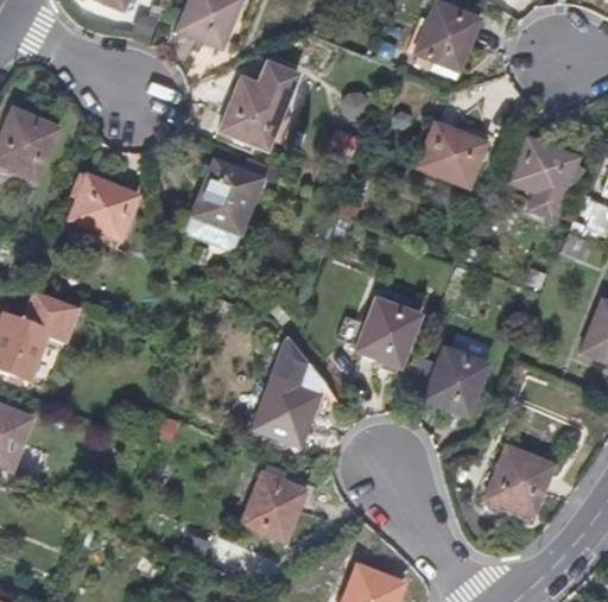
[(187,0),(176,27),(220,45),(238,0),(187,0)]
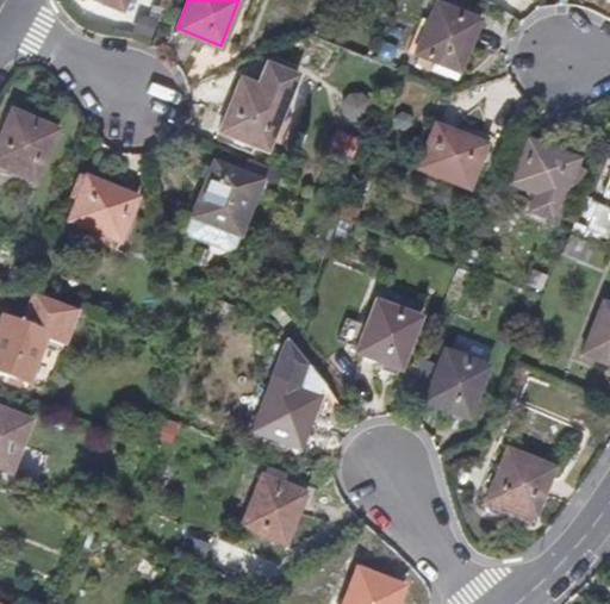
[(430,64),(448,72),(452,64),(460,67),(480,16),(443,0),(436,0),(416,49),(434,56),(430,64)]
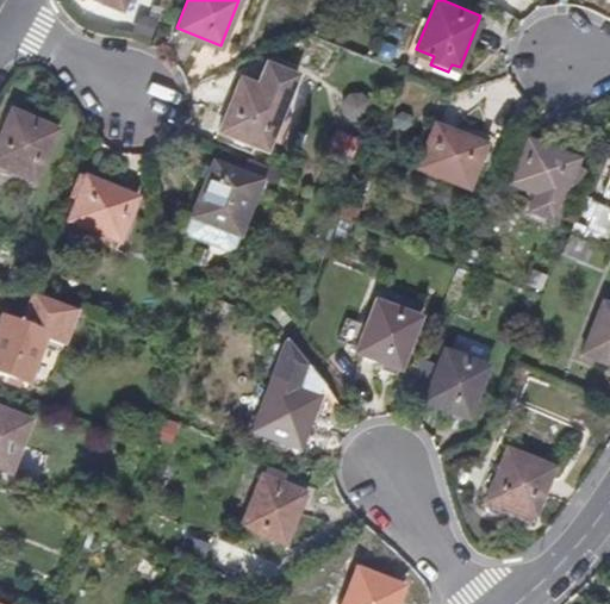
[(156,16),(137,10),(132,26),(150,33),(156,16)]
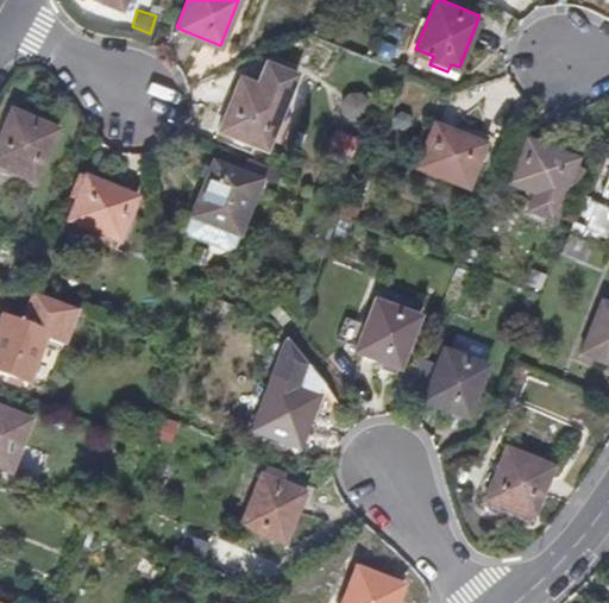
[(218,129),(265,148),(295,71),(265,61),(258,81),(239,74),(218,129)]
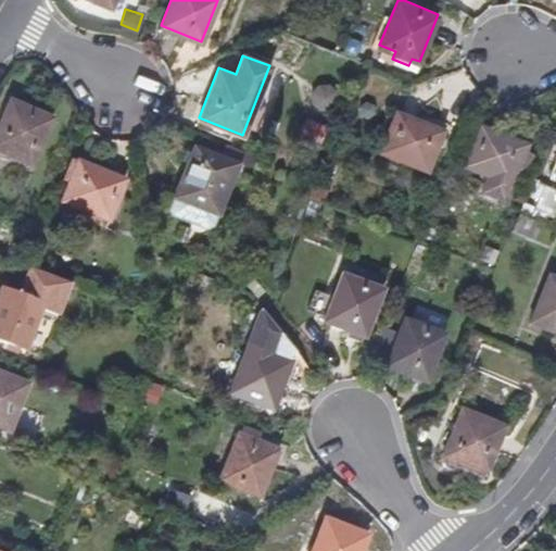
[(0,119),(0,147),(33,161),(52,114),(11,96),(0,119)]
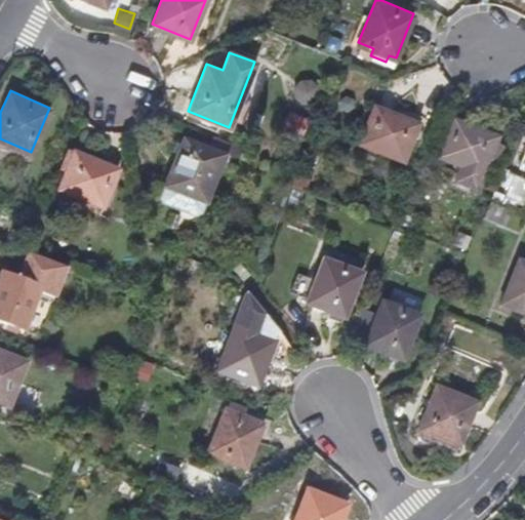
[(358,141),(404,159),(419,120),(373,102),(358,141)]
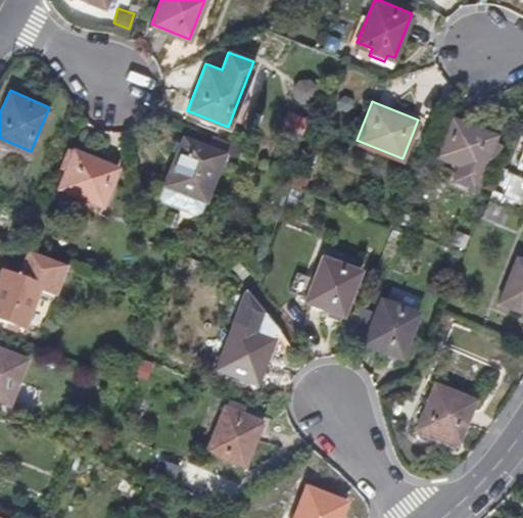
[(454,177),(474,185),(487,153),(492,155),(498,142),(493,140),(495,133),(452,115),(436,154),(459,162),(454,177)]
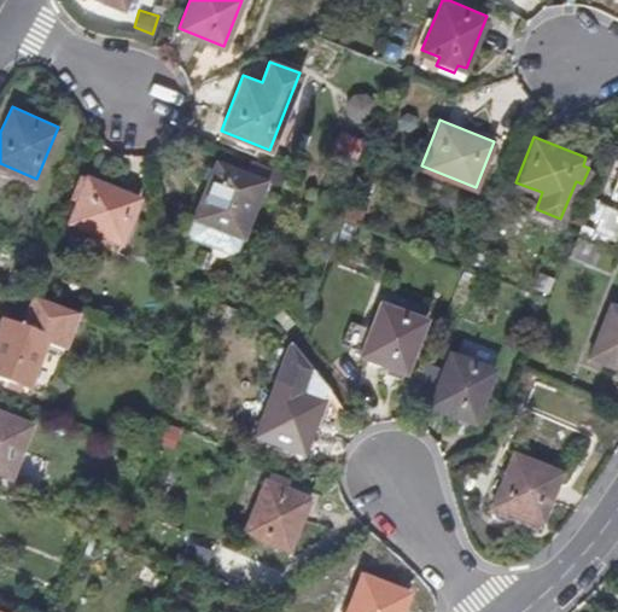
[(216,159),(193,216),(188,228),(192,234),(231,250),(237,248),(242,235),(264,179),(216,159)]
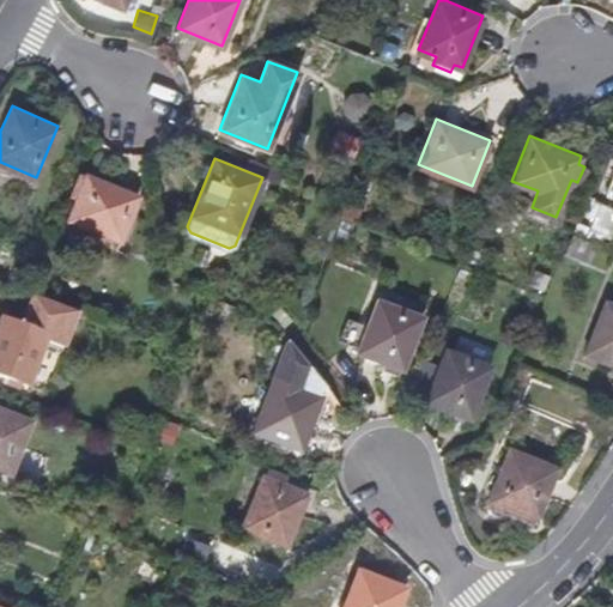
[(68,218),(120,240),(139,194),(87,173),(68,218)]
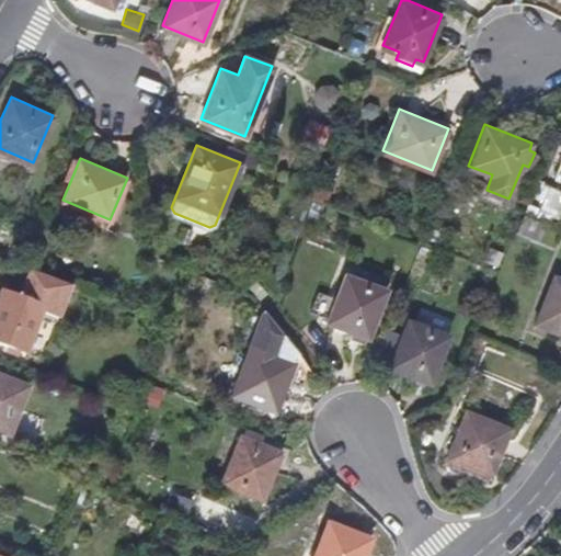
[(316,186),(312,196),(324,201),(328,192),(316,186)]
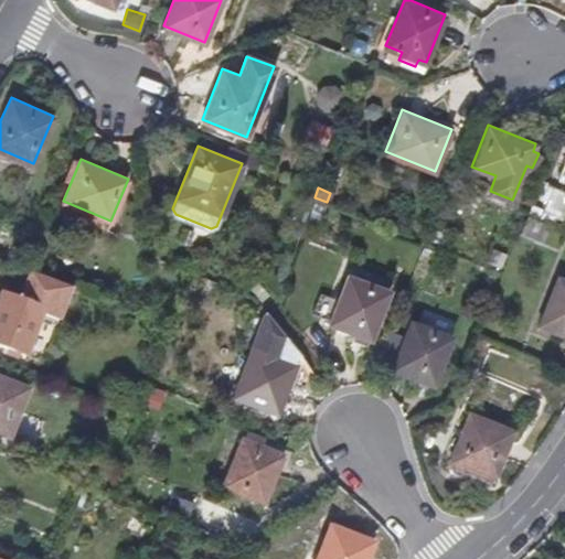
[(523,229),(542,237),(548,223),(529,215),(523,229)]
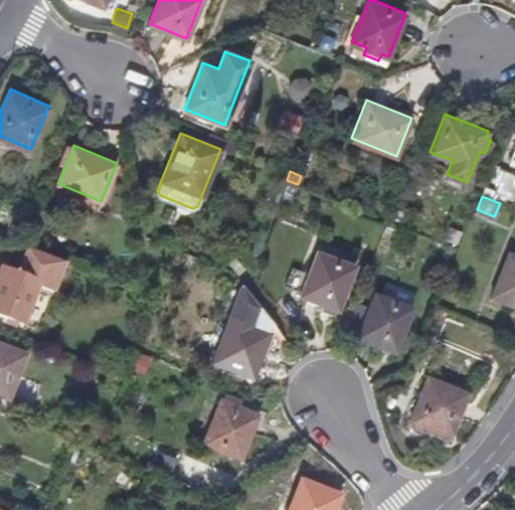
[(396,203),(392,216),(405,220),(409,208),(396,203)]
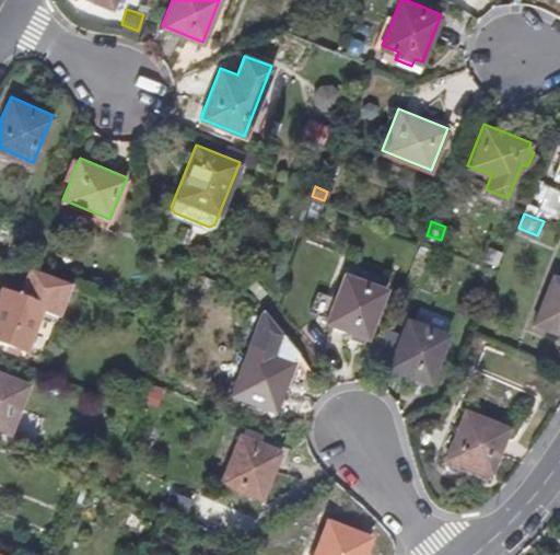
[(488,244),(483,256),(497,262),(501,249),(488,244)]
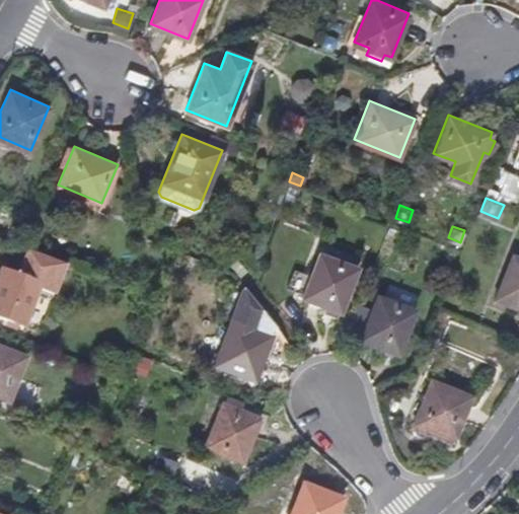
[(40,284),(54,289),(65,260),(29,246),(19,270),(2,264),(0,268),(0,313),(38,328),(52,294),(38,288),(40,284)]
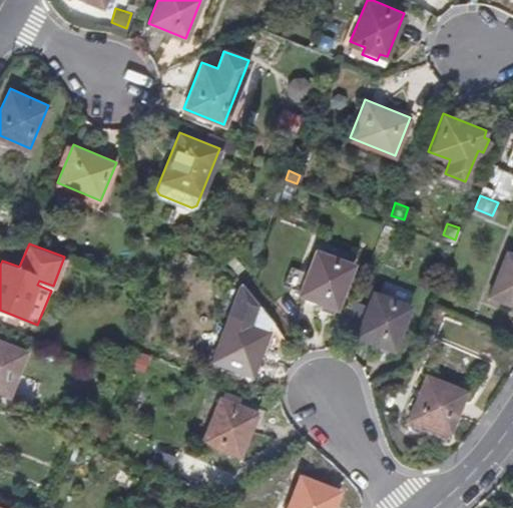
[(299,293),(336,308),(354,264),(316,248),(299,293)]
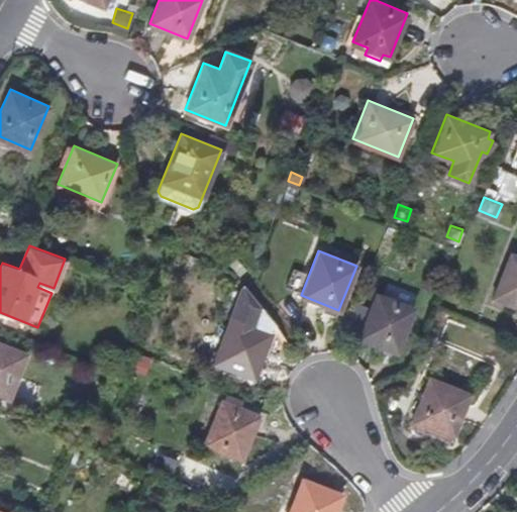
[(493,296),(516,305),(516,254),(510,252),(493,296)]
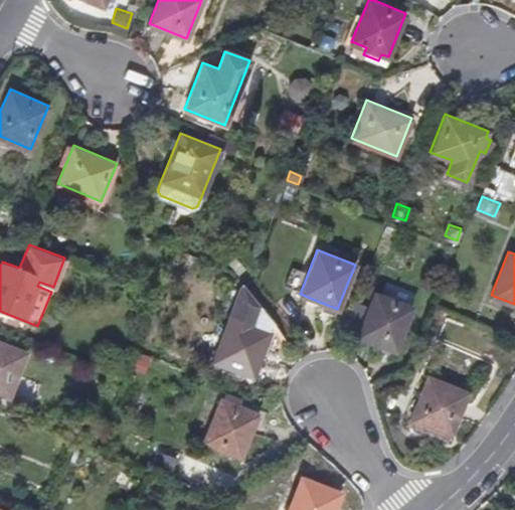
[(51,292),(53,287),(39,282),(37,286),(51,292)]
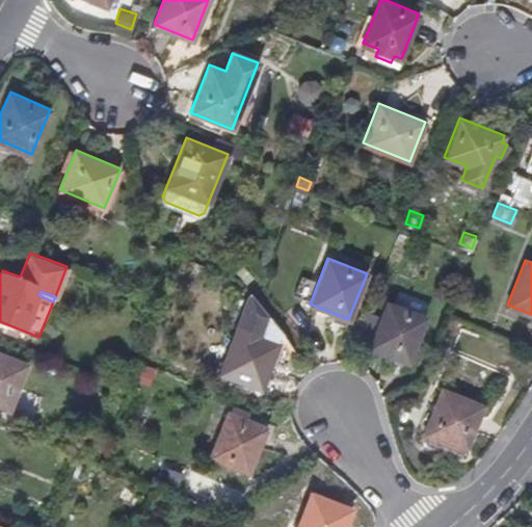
[(250,291),(220,369),(220,370),(262,388),(270,368),(274,369),(287,336),(250,291)]
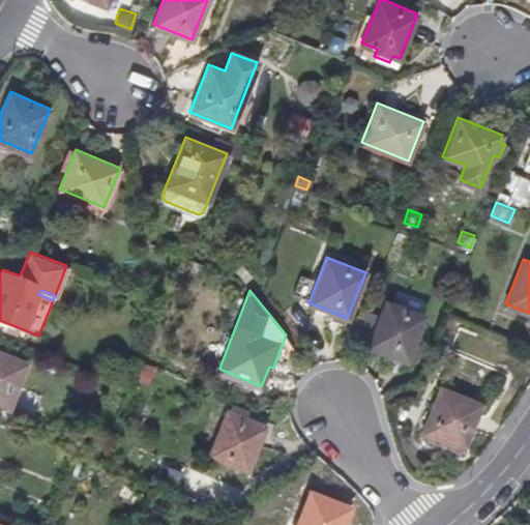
[(367,344),(407,359),(424,315),(385,299),(367,344)]
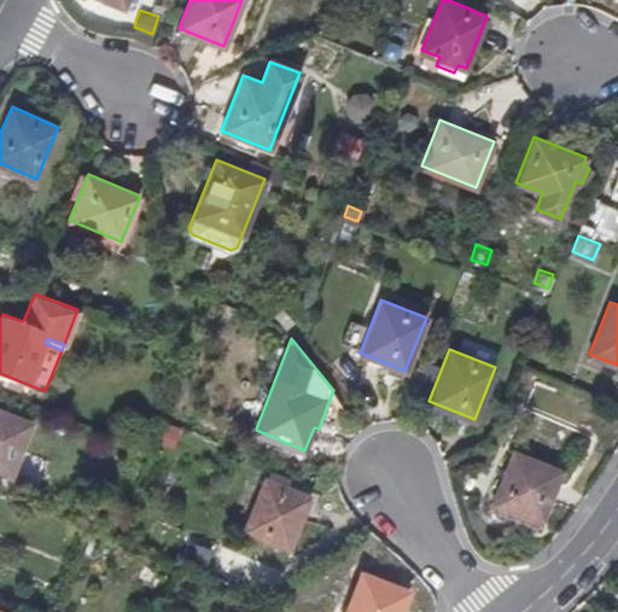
[(0,471),(10,476),(31,423),(0,409),(0,471)]
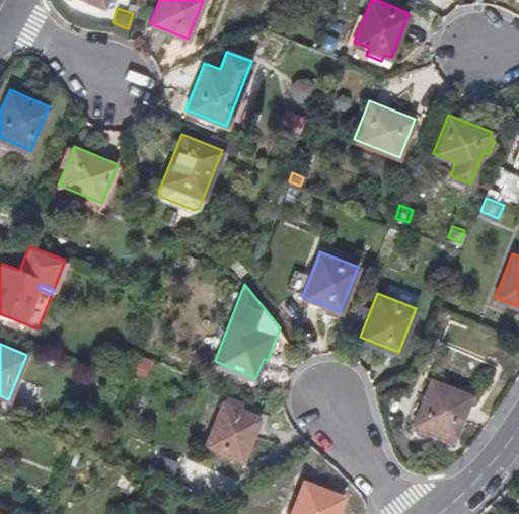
[(415,432),(446,444),(449,443),(450,441),(452,438),(454,439),(471,394),(431,378),(414,422),(416,423),(414,428),(415,432)]
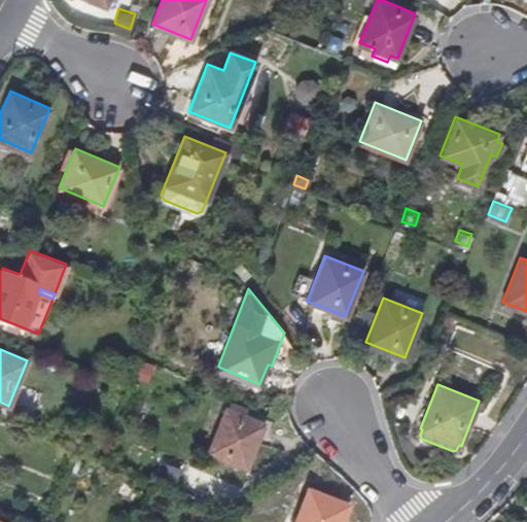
[(231,402),(229,407),(245,413),(248,408),(231,402)]
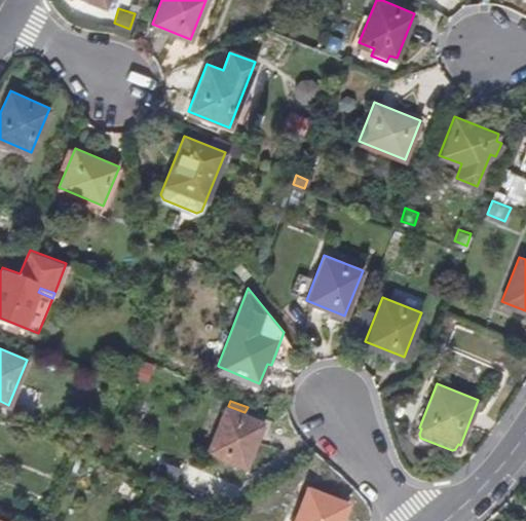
[(265,420),(245,412),(228,406),(225,405),(208,449),(247,466),(265,420)]
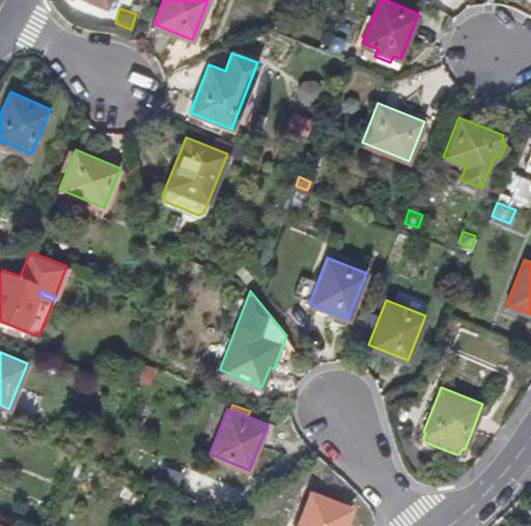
[(297,525),(342,525),(352,506),(311,490),(297,525)]
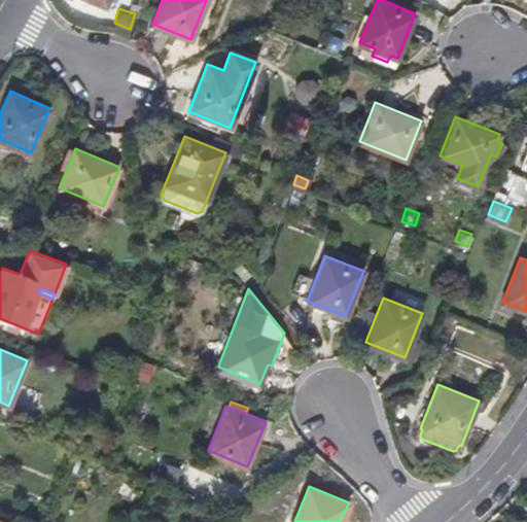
[(164,508),(150,501),(144,516),(157,521),(164,508)]
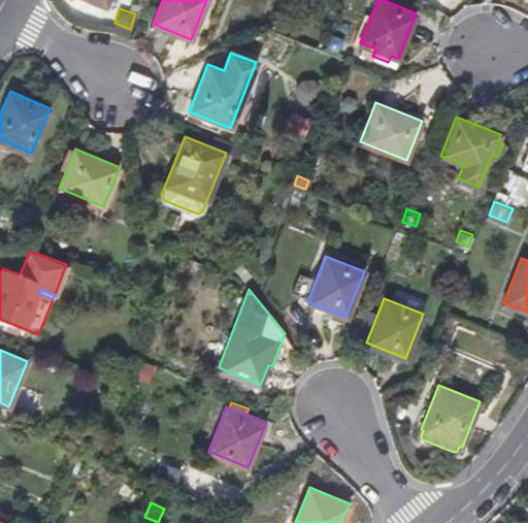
All buildings are outlined.
